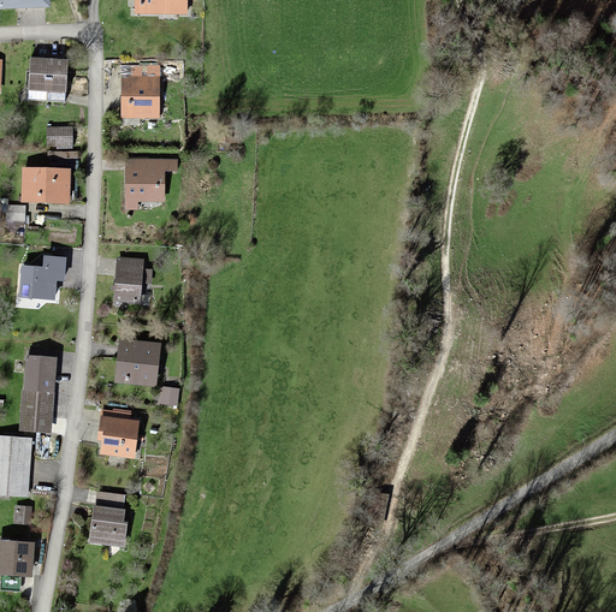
[(135,0),(135,10),(184,10),(184,0),(135,0)]
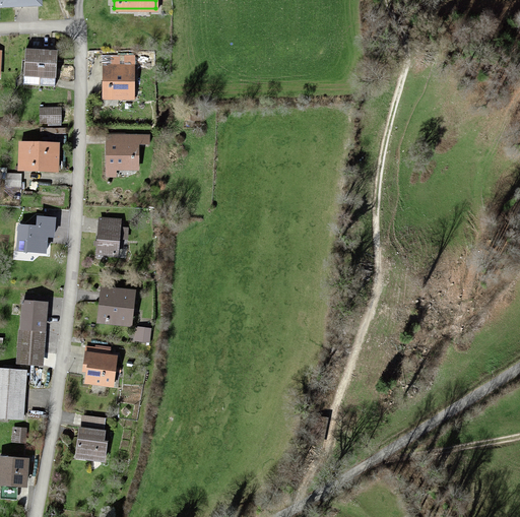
[(55,51),(24,50),(22,76),(53,78),(55,51)]
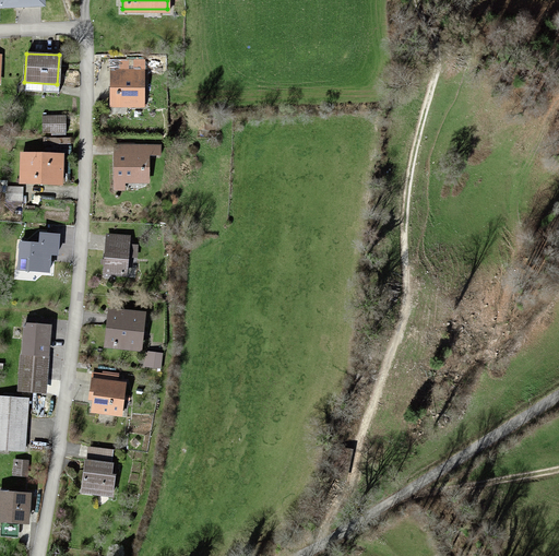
[(144,58),(109,59),(110,106),(144,106),(144,58)]
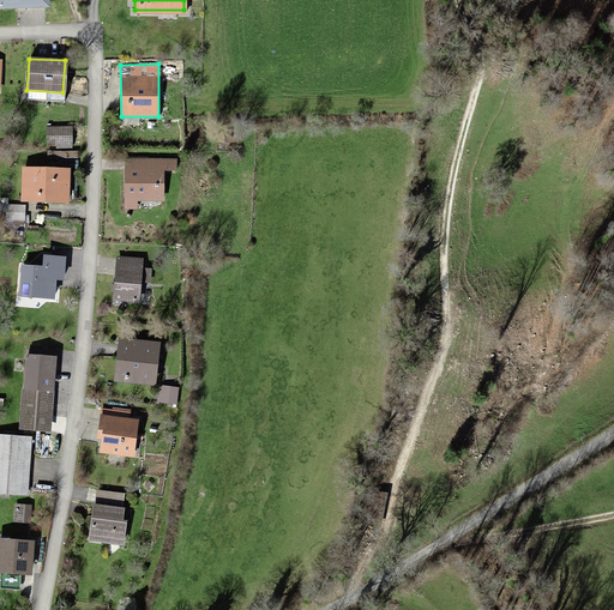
[(71,127),(47,126),(46,139),(70,140),(71,127)]
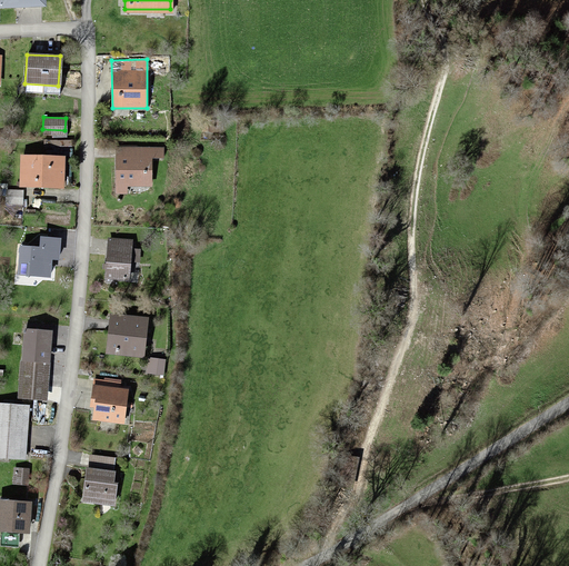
[(205,120),(203,130),(219,130),(219,120),(205,120)]
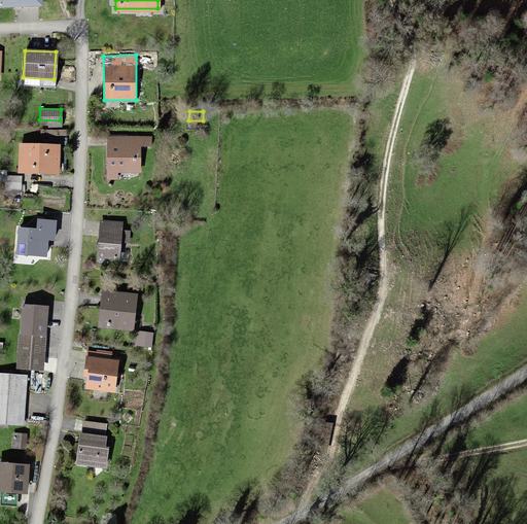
[(150,137),(108,137),(107,176),(139,176),(140,146),(150,146),(150,137)]
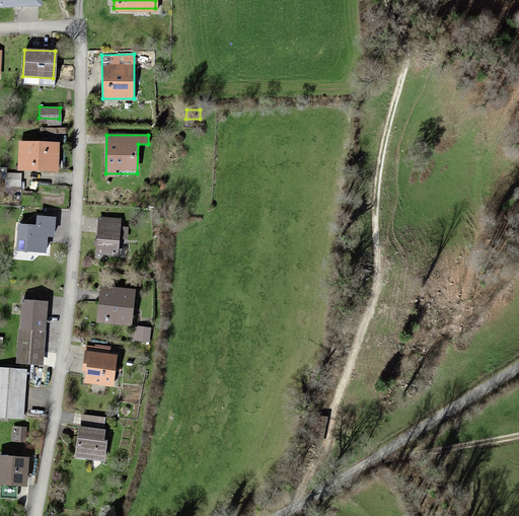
[(58,143),(19,143),(19,170),(57,170),(58,143)]
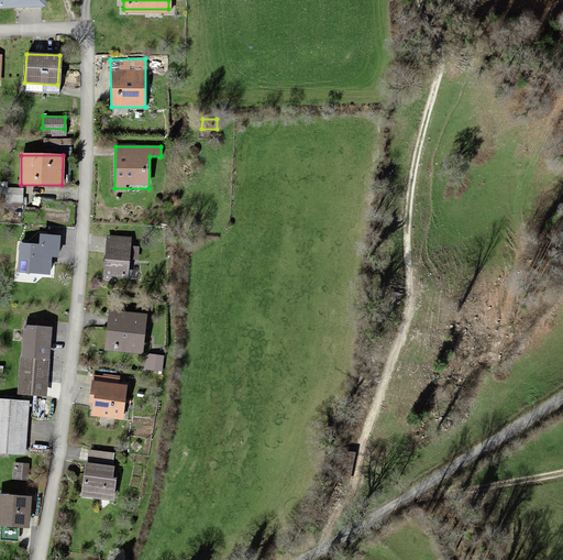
[(58,233),(39,232),(39,241),(17,240),(14,271),(51,273),(52,255),(57,255),(58,233)]
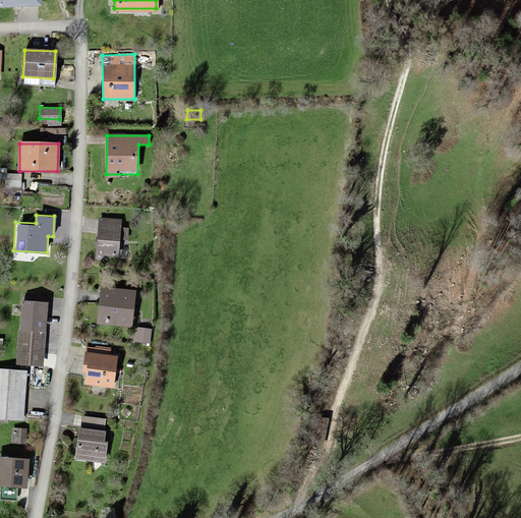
[(99,219),(98,251),(119,252),(121,220),(99,219)]
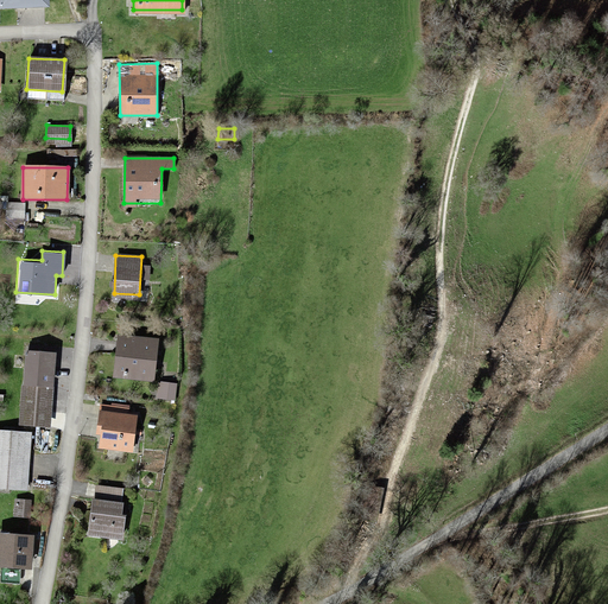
[(121,336),(116,375),(153,380),(158,341),(121,336)]
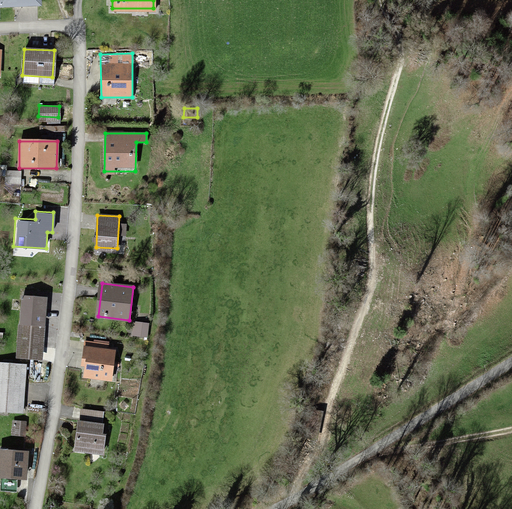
[(20,294),(16,355),(38,357),(43,295),(20,294)]
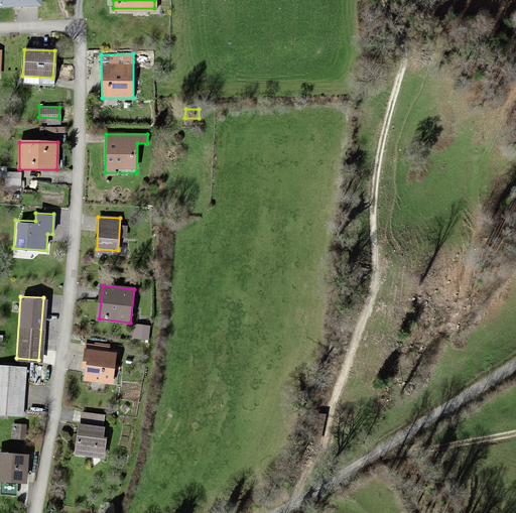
[(135,325),(134,337),(147,338),(148,326),(135,325)]
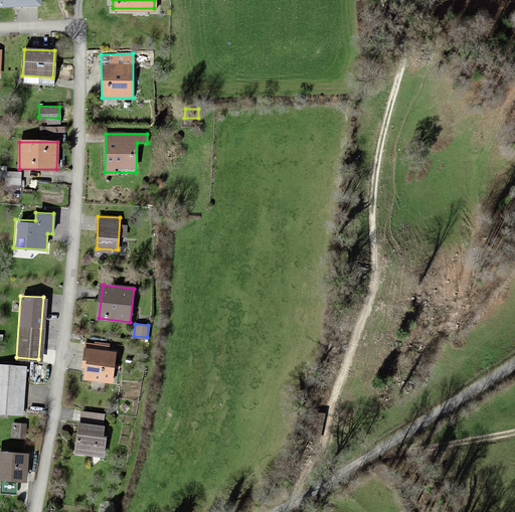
[(115,353),(83,349),(81,369),(86,370),(84,378),(111,381),(115,353)]
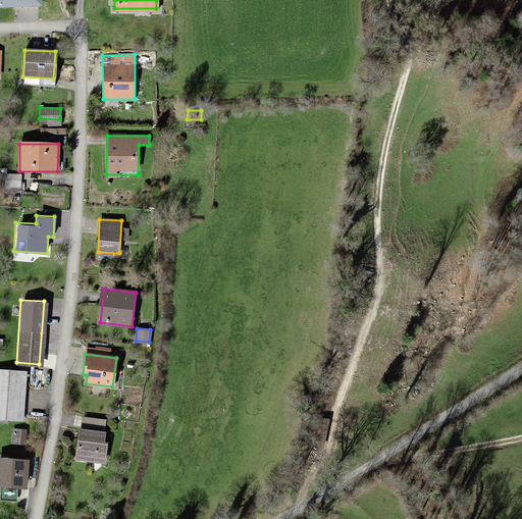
[(28,371),(0,370),(0,417),(25,419),(28,371)]
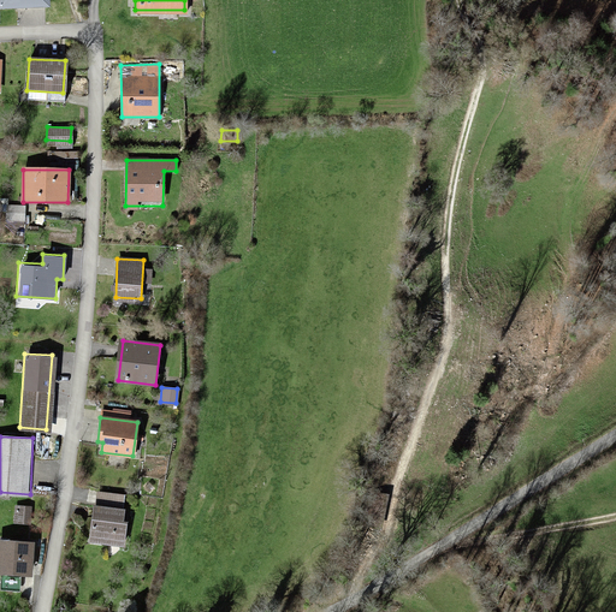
[(123,494),(96,492),(92,542),(118,545),(123,494)]
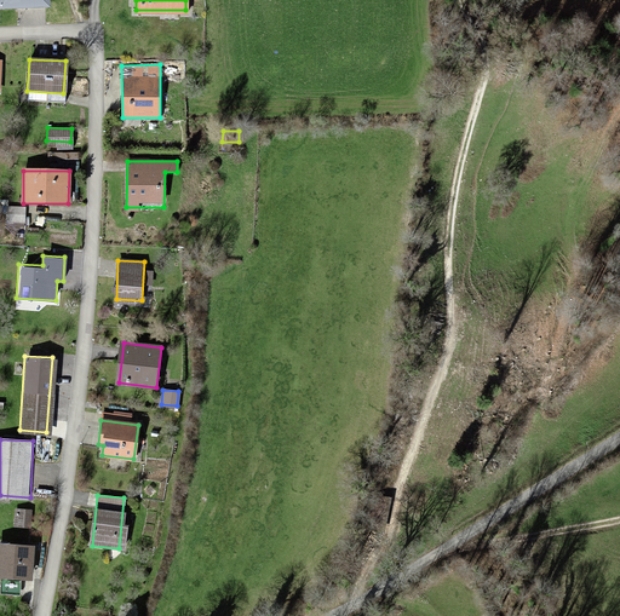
[(29,508),(16,508),(16,525),(29,525),(29,508)]
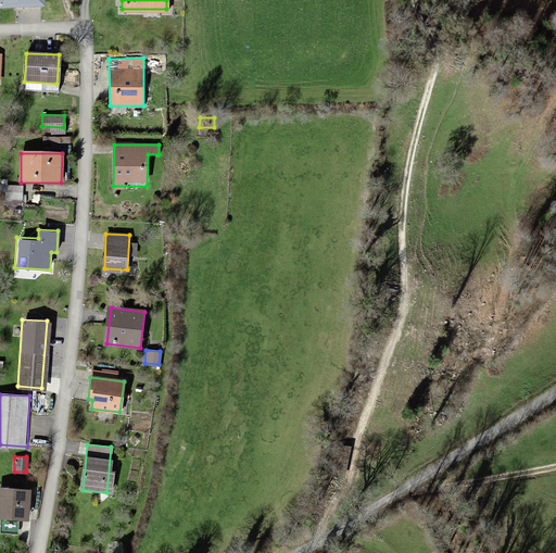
[(27,492),(0,491),(0,518),(26,520),(27,492)]
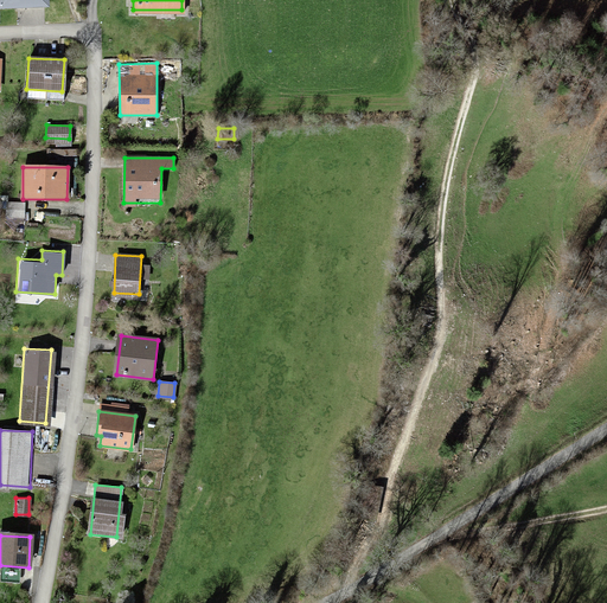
All buildings are outlined.
